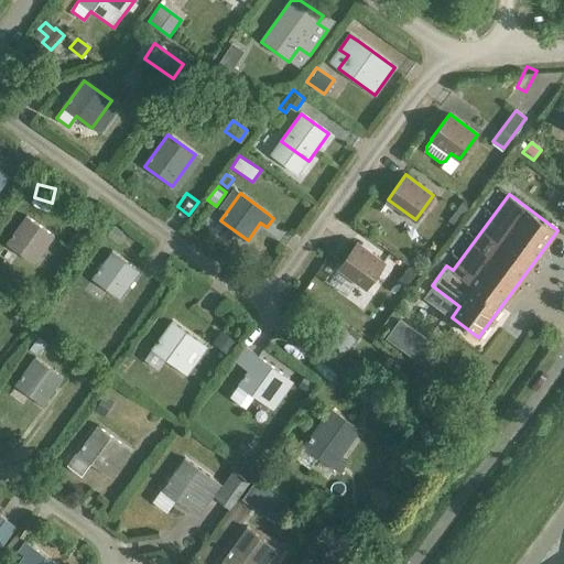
[(464,199),(448,220),(456,226),(472,206),(464,199)]
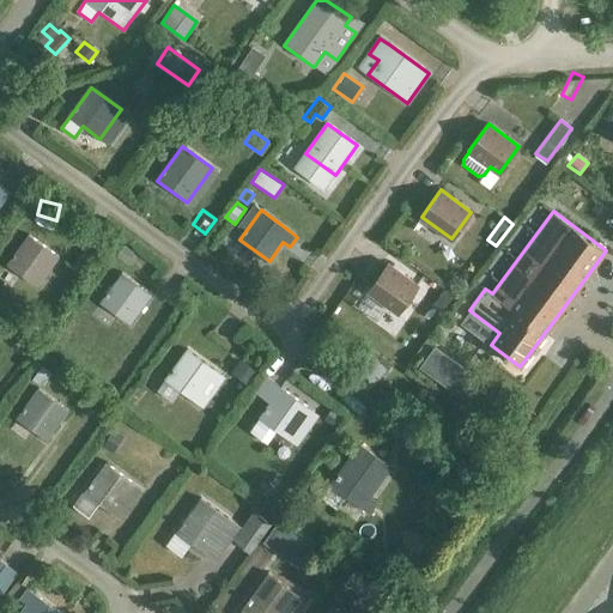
[(29,236),(7,266),(37,287),(59,258),(29,236)]
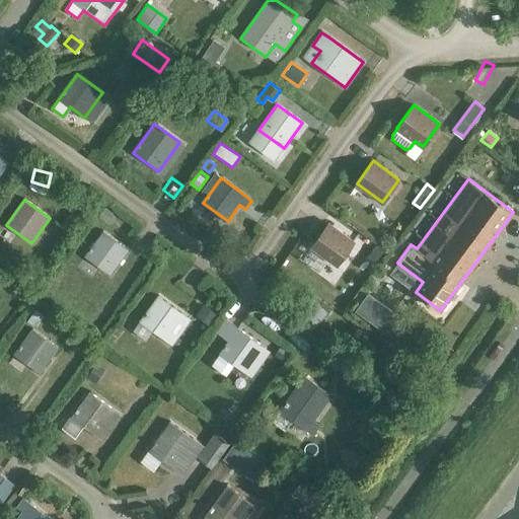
[(114,213),(104,207),(98,217),(106,223),(114,213)]
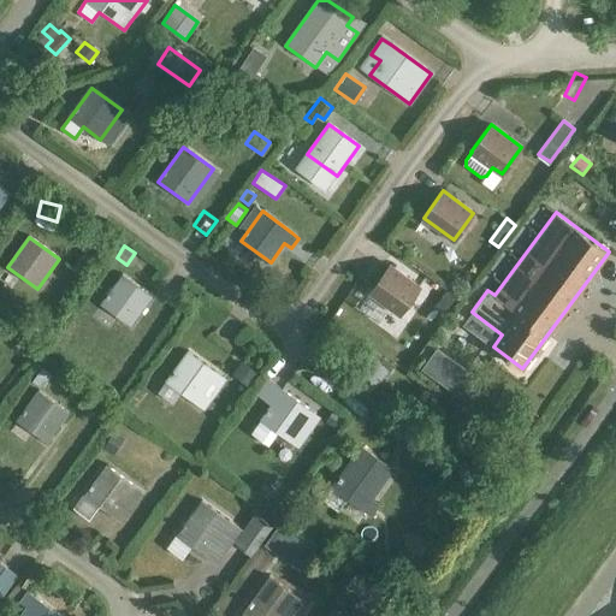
[(82,255),(75,266),(83,272),(92,261),(82,255)]
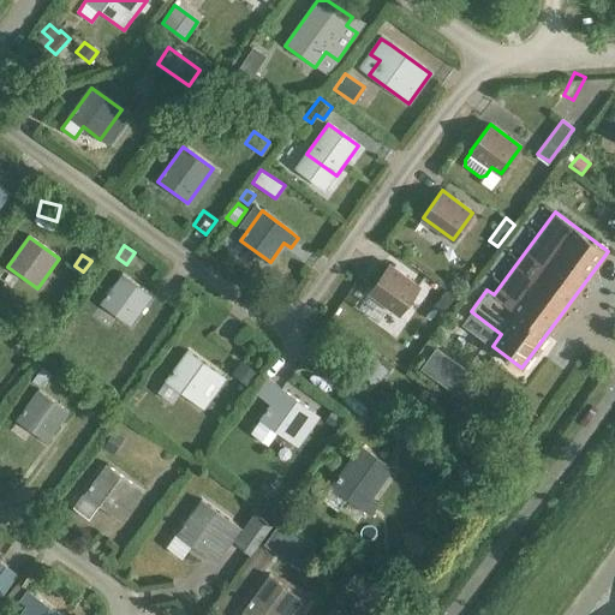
[(377,321),(388,305),(399,314),(419,286),(388,264),(369,292),(358,308),(377,321)]
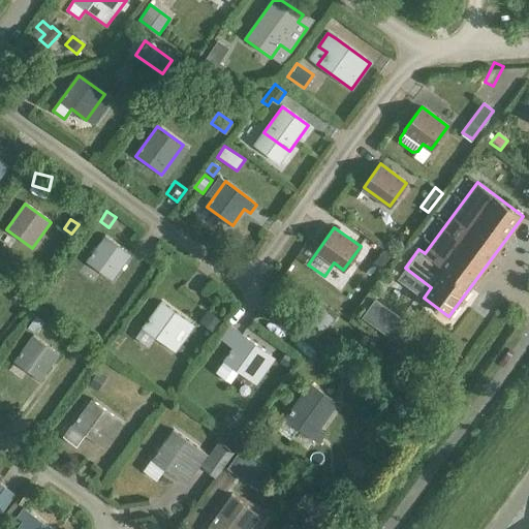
[(104,237),(87,261),(114,281),(132,256),(104,237)]
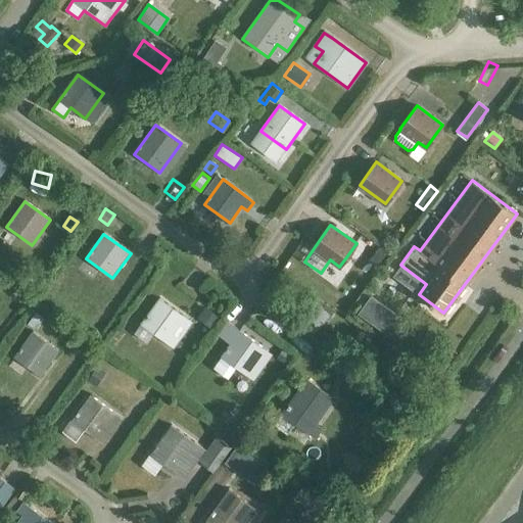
[(375,268),(386,252),(378,246),(368,262),(375,268)]
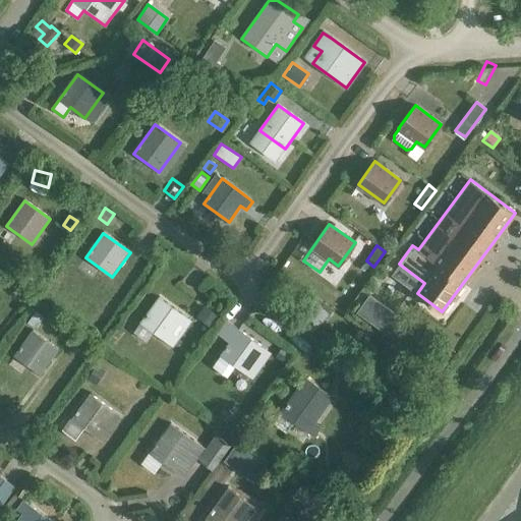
[(159,298),(141,323),(167,341),(184,316),(159,298)]
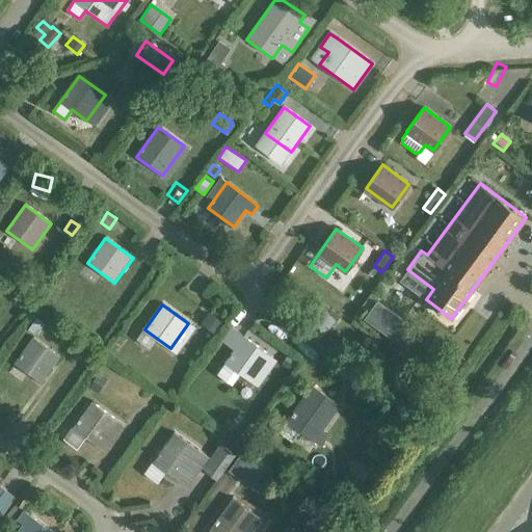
[(319,338),(336,321),(319,306),(303,323),(319,338)]
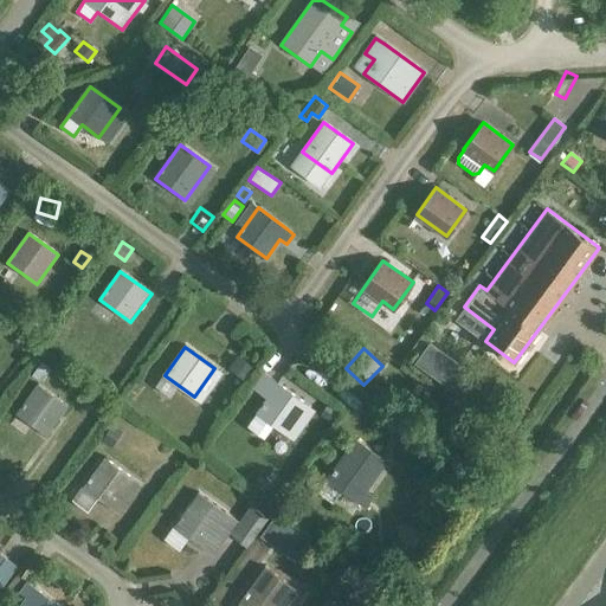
[(426,349),(418,359),(421,361),(420,363),(433,374),(443,363),(426,349)]
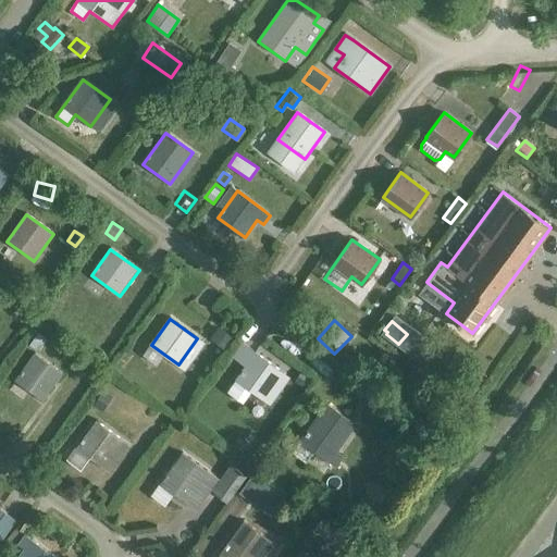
[(218,326),(209,337),(224,348),(232,337),(218,326)]
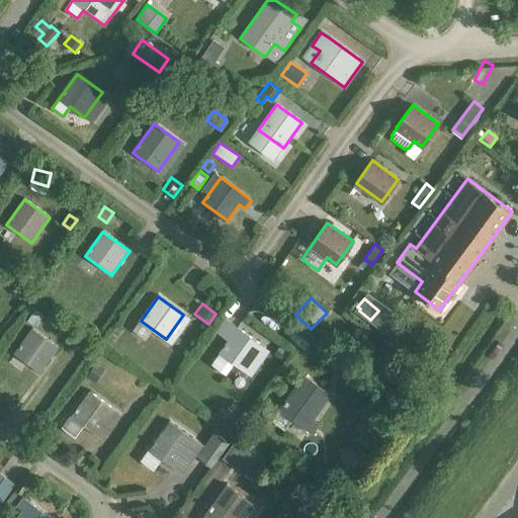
[(34,326),(42,314),(34,309),(26,321),(34,326)]
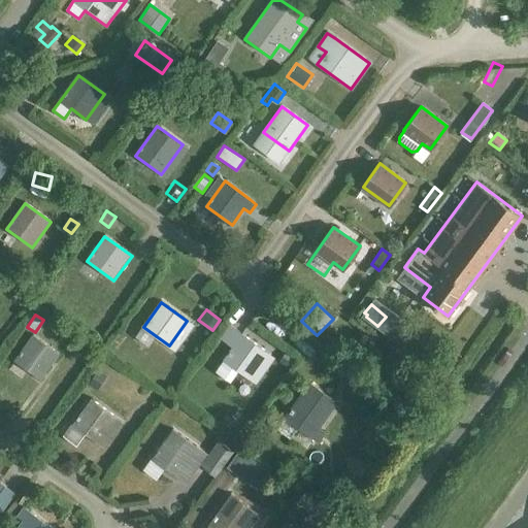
[(268,354),(242,334),(229,325),(220,337),(233,347),(224,360),(215,371),(230,382),(238,370),(250,378),(268,354)]
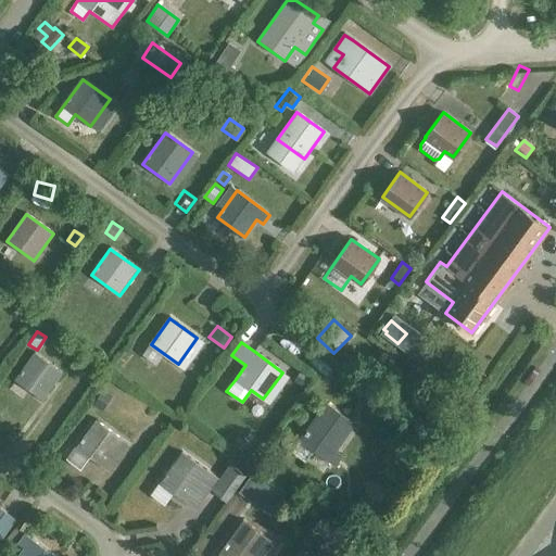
[(35,353),(15,379),(42,399),(62,373),(35,353)]
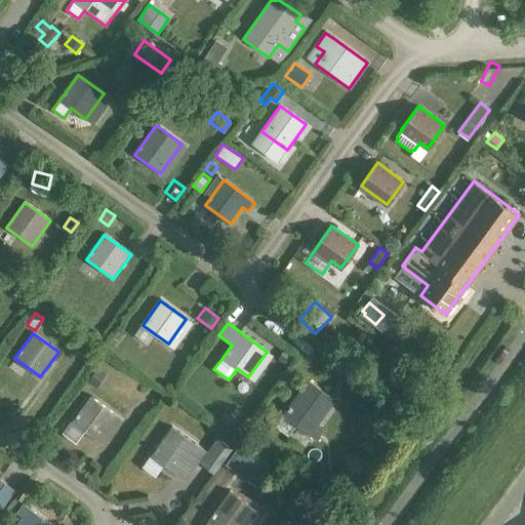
[(283,350),(278,359),(286,364),(291,355),(283,350)]
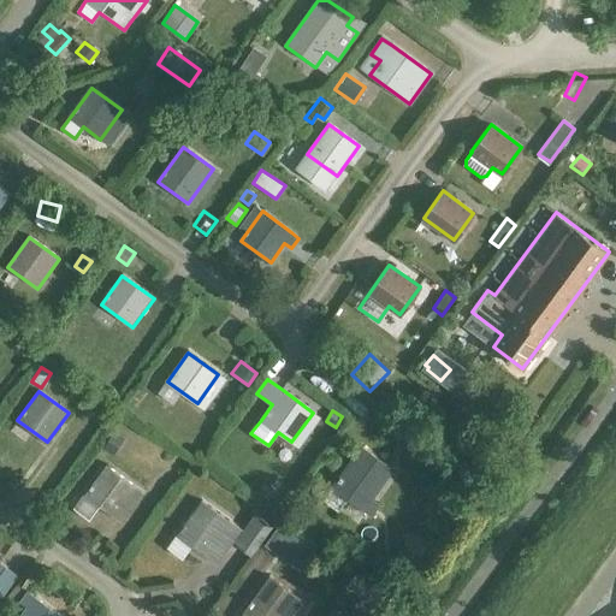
[(113,455),(124,438),(114,431),(102,448),(113,455)]
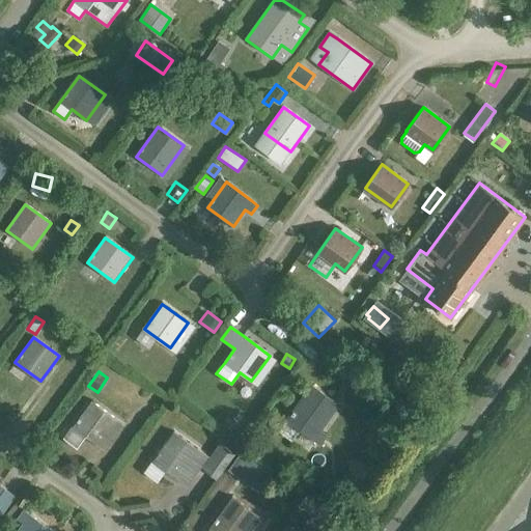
[(299,428),(313,439),(338,404),(313,386),(287,421),(285,419),(278,430),(290,440),(299,428)]
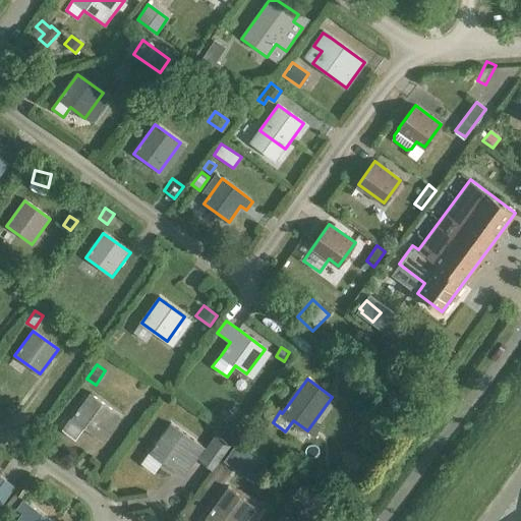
[(90,394),(71,419),(97,438),(115,412),(90,394)]
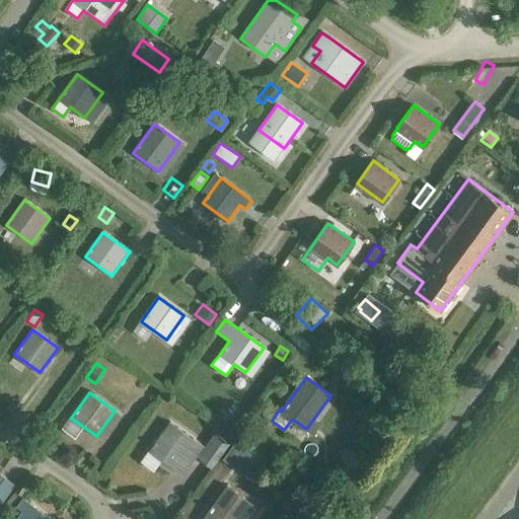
[(197,456),(205,446),(170,422),(149,452),(174,469),(189,451),(197,456)]
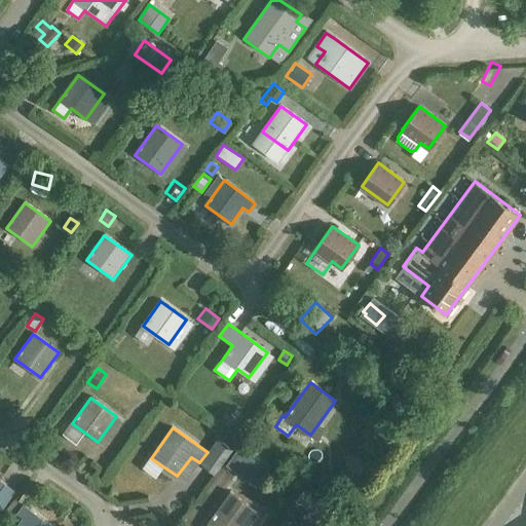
[(232,450),(221,441),(205,463),(217,472),(232,450)]
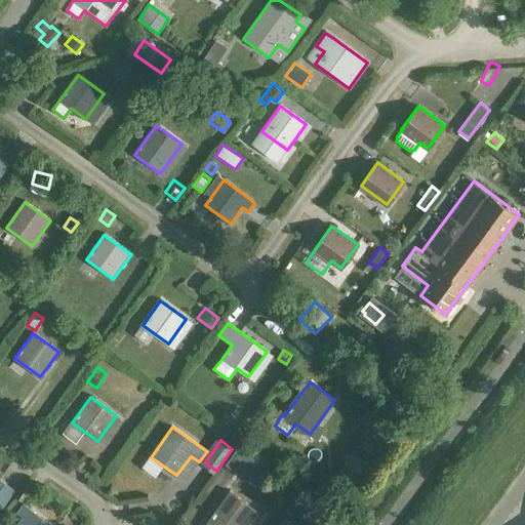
[(240,445),(228,462),(252,481),(266,463),(240,445)]
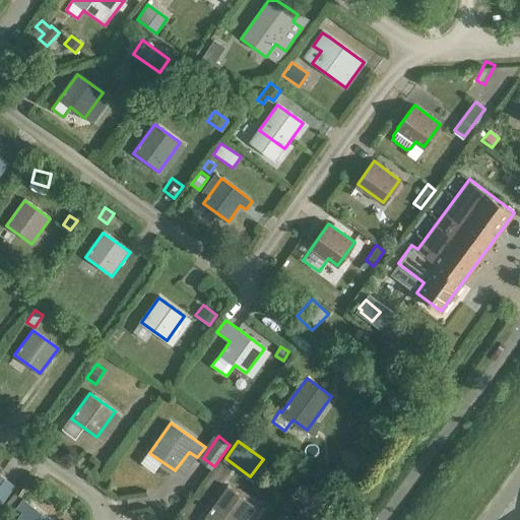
[(3,477),(0,480),(0,503),(1,504),(14,485),(3,477)]
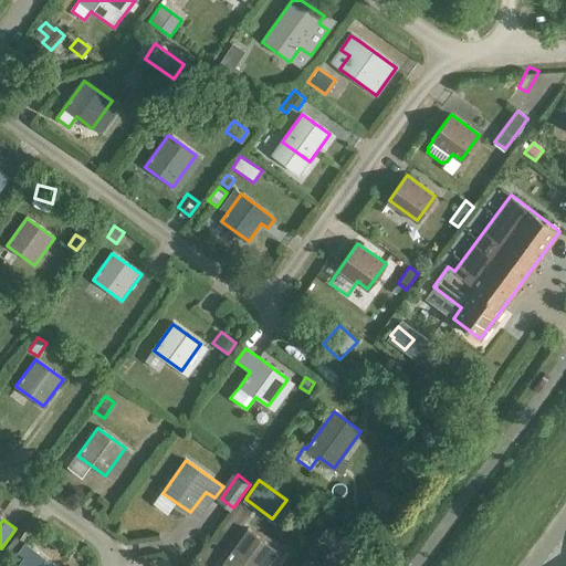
[(275,549),(249,530),(221,565),(263,565),(269,558),(275,563),(282,554),(275,549)]
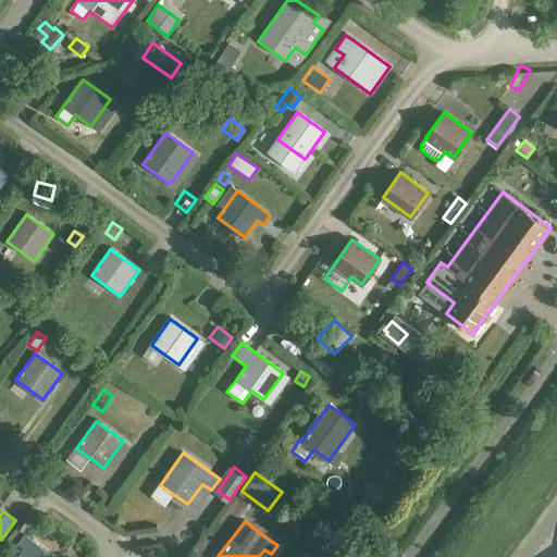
[(53,556),(32,541),(32,542),(25,537),(19,546),(25,551),(20,556),(53,556)]
